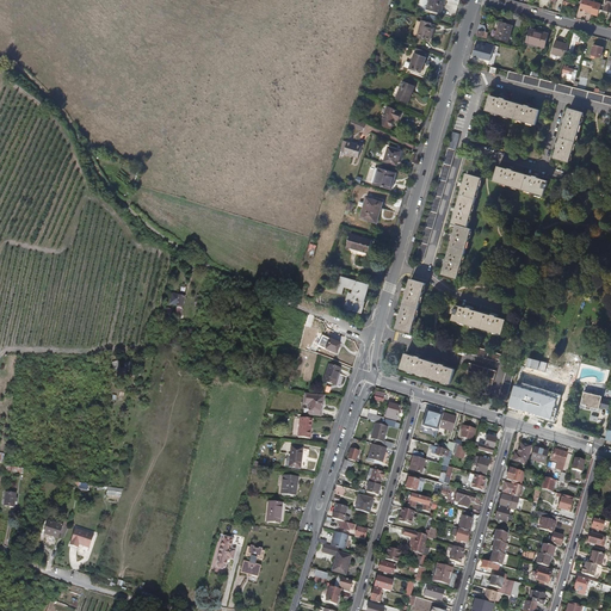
[(581,0),(580,8),(592,11),(594,1),(590,0),(581,0)]
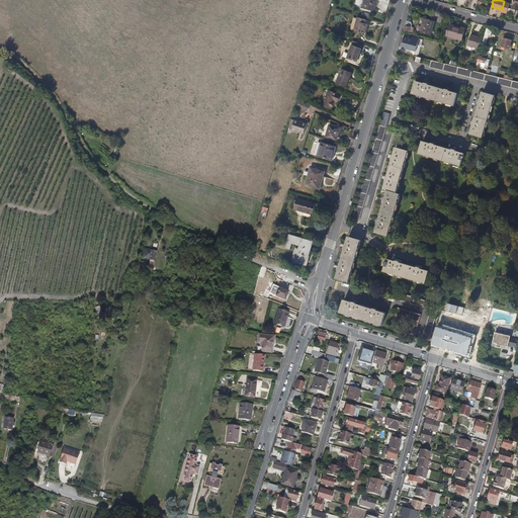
[(376,5),(364,1),(361,13),(373,16),(376,5)]
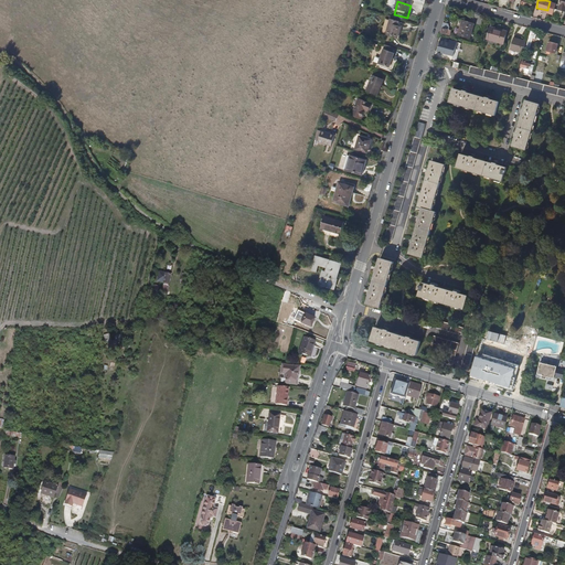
[(555,3),(550,1),(547,10),(546,12),(553,14),(555,3)]
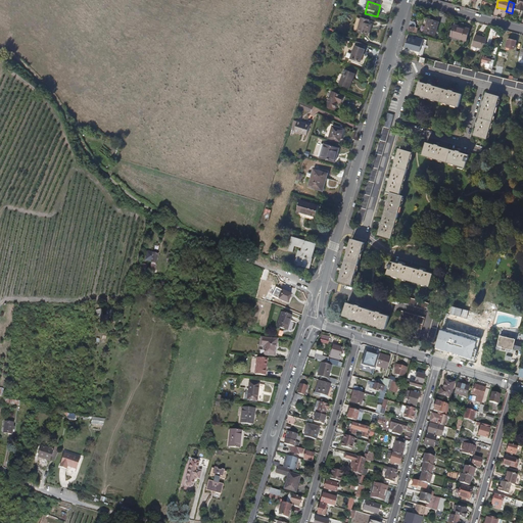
[(439,21),(428,18),(425,33),(435,36),(439,21)]
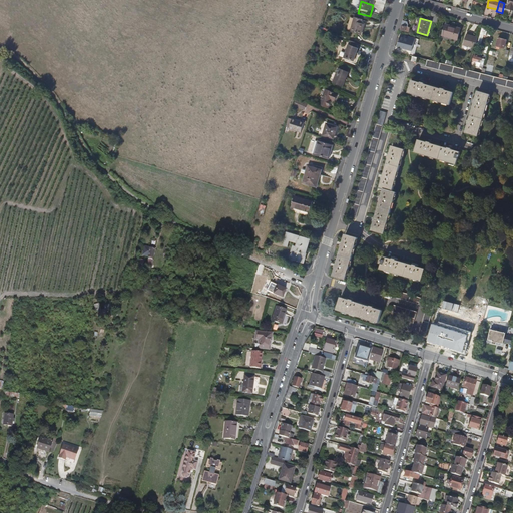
[(364,26),(357,24),(353,38),(364,41),(366,31),(363,30),(364,26)]
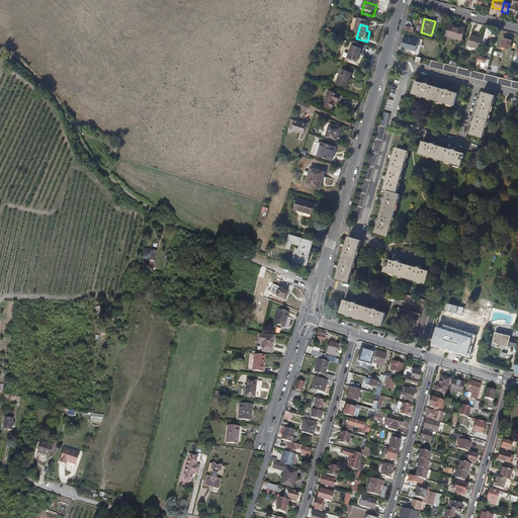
[(465,28),(450,24),(447,35),(462,39),(465,28)]
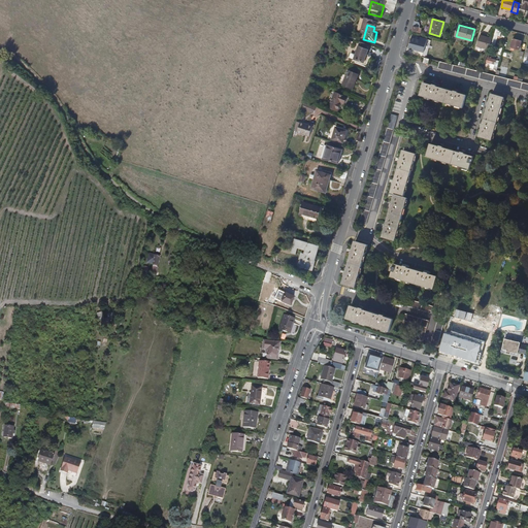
[(495,46),(498,36),(500,37),(502,31),(495,29),(491,45),(495,46)]
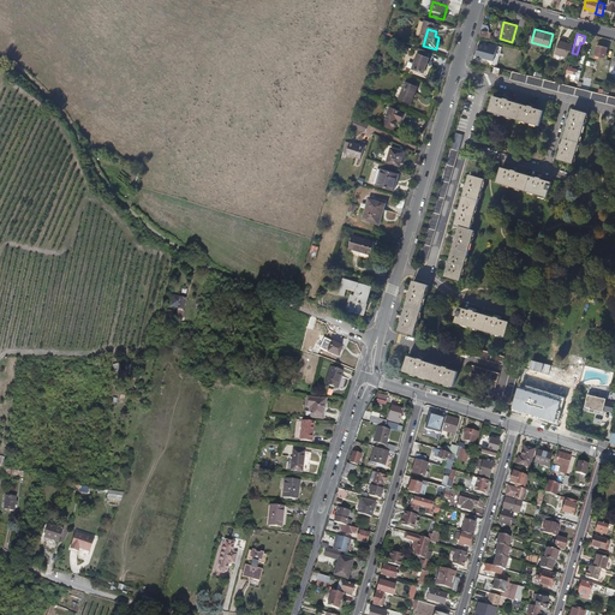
[(491,45),(481,41),(477,55),(488,59),(491,45)]
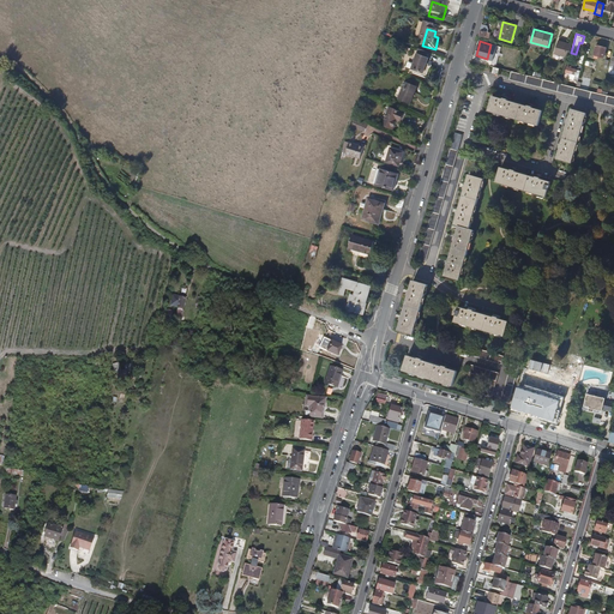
[(572,46),(558,41),(554,53),(570,58),(572,46)]
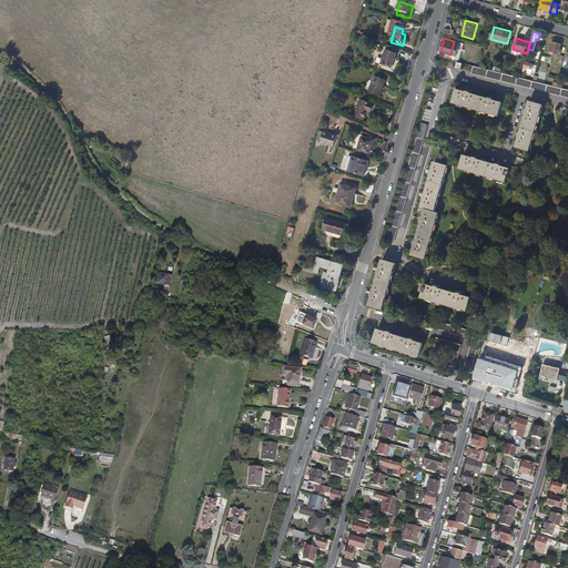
[(561,44),(551,42),(549,52),(559,54),(561,44)]
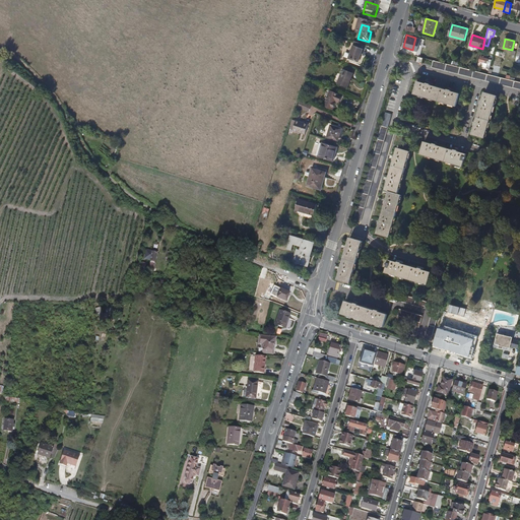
[(363,56),(352,52),(348,64),(359,68),(363,56)]
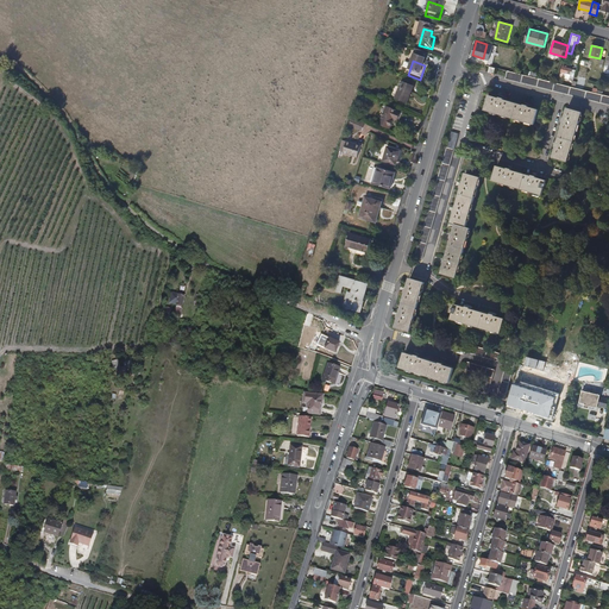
[(539,71),(529,68),(527,76),(537,79),(539,71)]
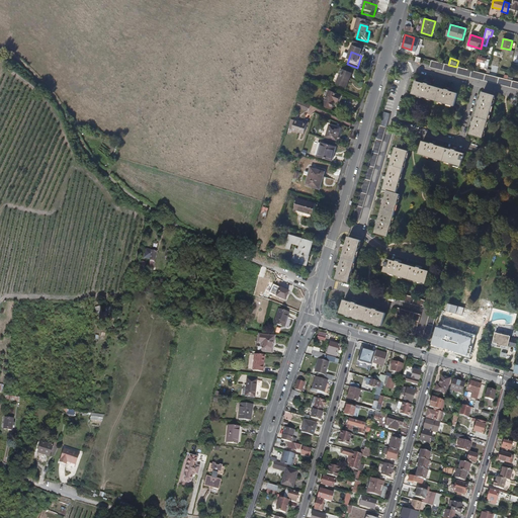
[(517,82),(509,80),(499,77),(487,74),(475,71),(458,67),(456,67),(448,65),(435,62),(432,61),(430,67),(517,89),(517,82)]
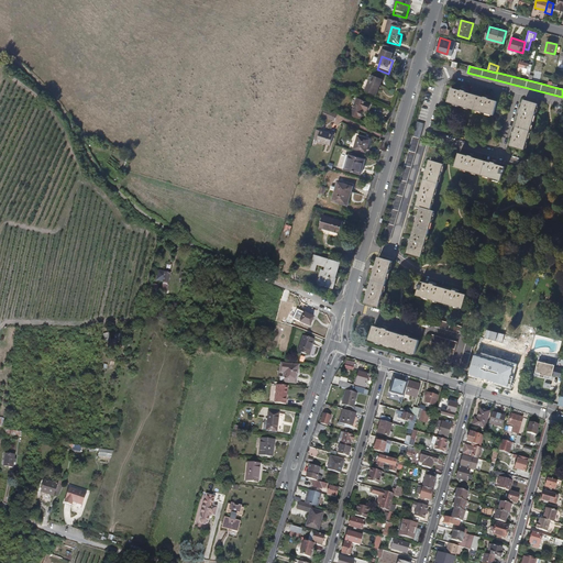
[(382,83),(371,78),(364,94),(375,98),(382,83)]
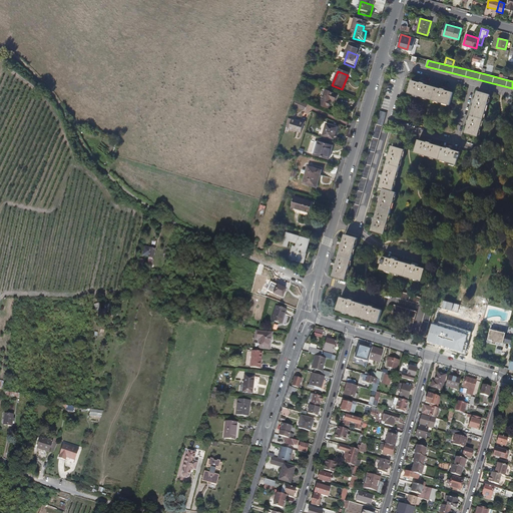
[(420,84),(412,81),(408,93),(449,105),(453,93),(446,91),(445,91),(445,90),(441,89),(439,89),(426,85),(424,85),(424,84),(421,83),(420,84)]
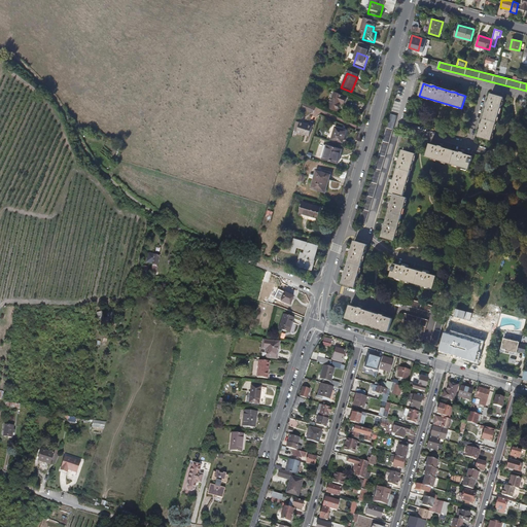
[(346,97),(335,92),(328,107),(336,111),(340,103),(343,104),(346,97)]
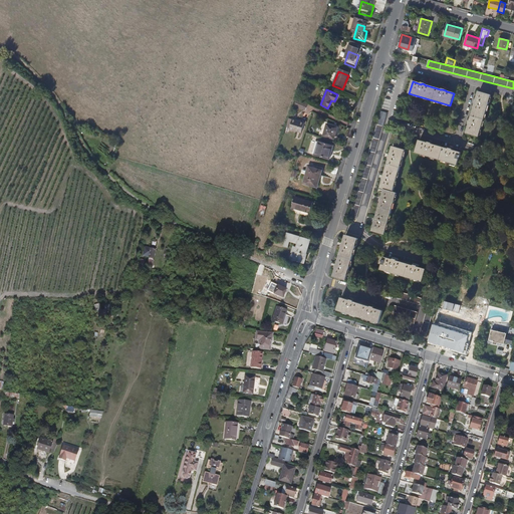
[(491,95),(478,92),(476,100),(475,100),(474,103),(475,104),(470,121),(469,121),(468,124),(469,124),(466,134),(479,138),(491,95)]
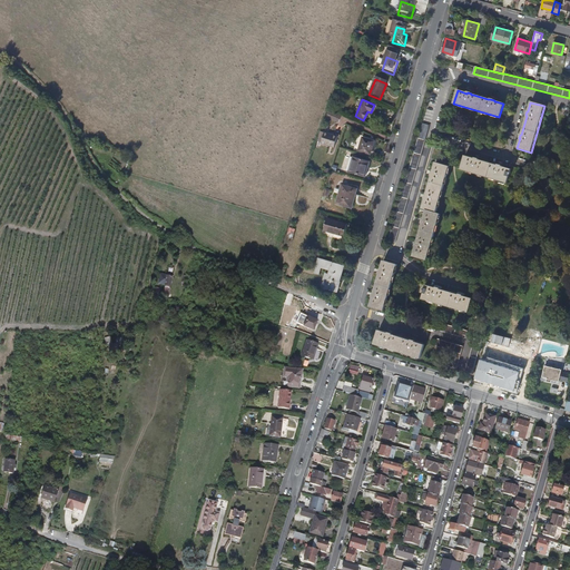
[(342,110),(331,105),(327,111),(338,118),(342,110)]
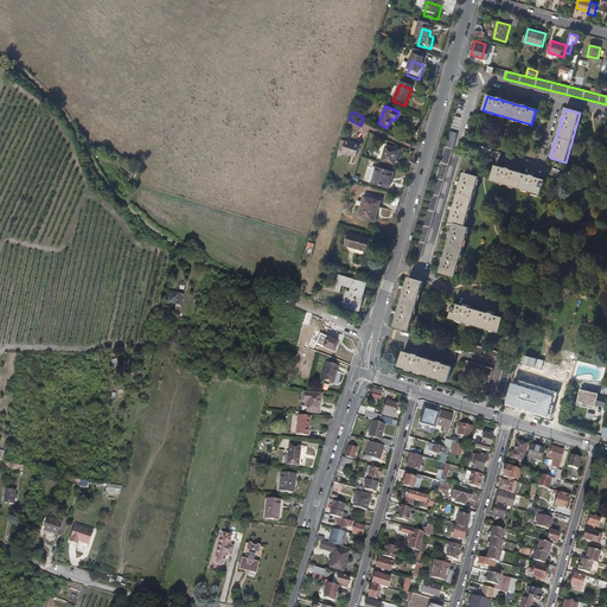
[(458,134),(449,132),(413,256),(421,259),(458,134)]
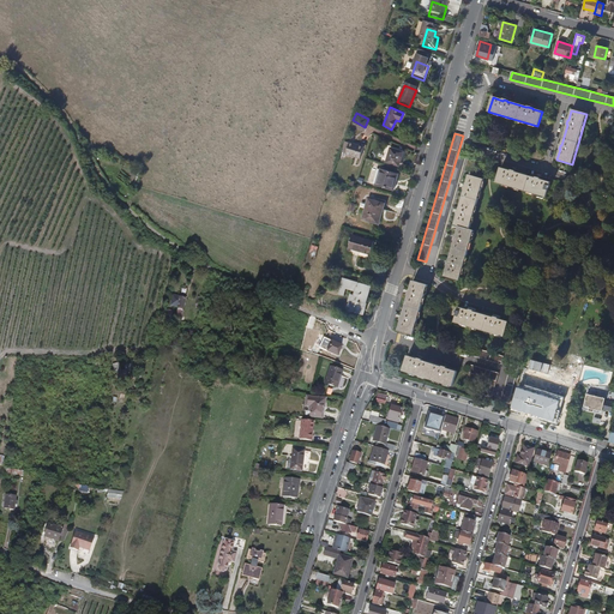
[(365,143),(355,139),(354,142),(350,139),(347,150),(360,155),(365,143)]
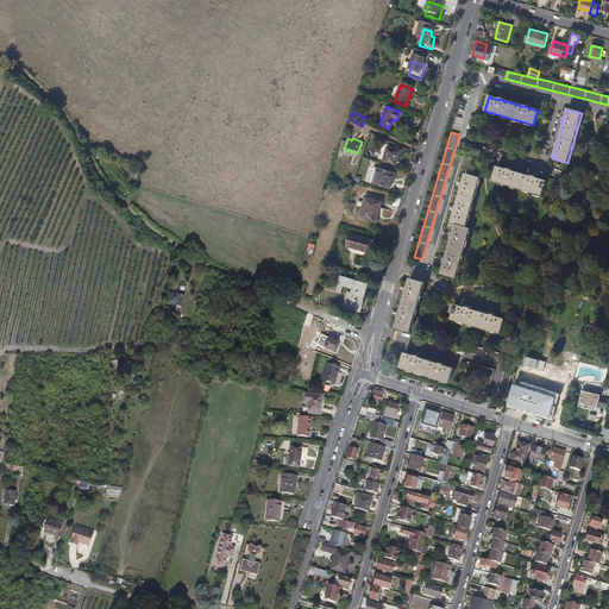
[(402,149),(389,144),(384,158),(397,162),(402,149)]
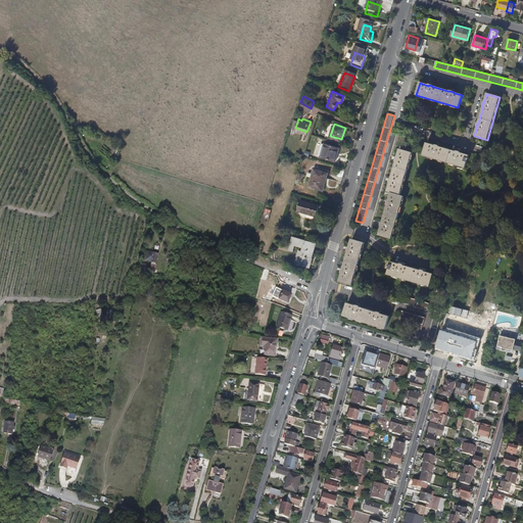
[(339,147),(327,143),(322,155),(335,160),(339,147)]
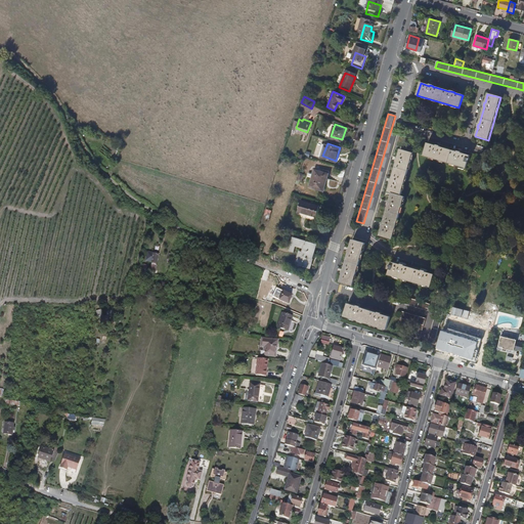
[(436,146),(427,143),(424,156),(466,169),(468,164),(474,166),(477,156),(471,154),(470,156),(461,154),(462,153),(457,151),(457,153),(439,147),(440,146),(436,145),(436,146)]
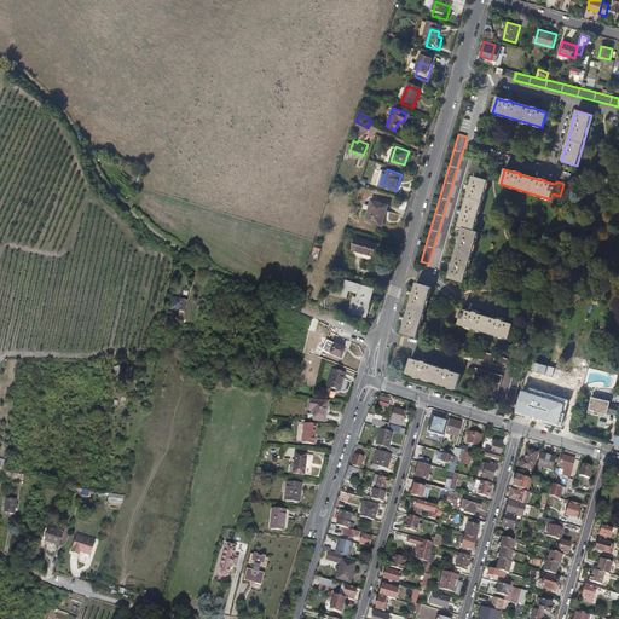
[(489,180),(473,177),(469,186),(468,191),(463,212),(462,212),(461,215),(458,226),(463,227),(460,238),(458,238),(457,243),(458,243),(452,264),(451,262),(450,267),(451,267),(449,278),(463,283),(478,232),(474,231),(489,180)]
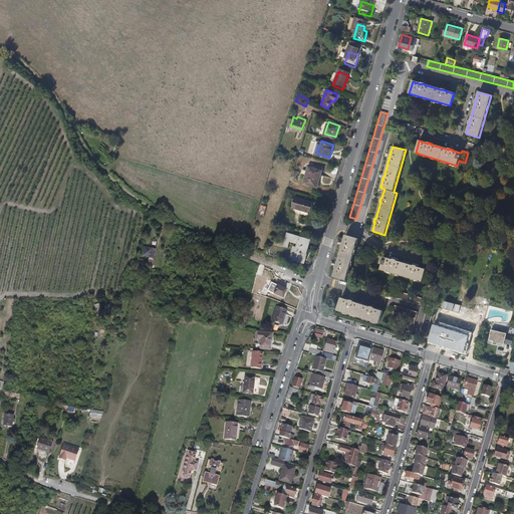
[(322,169),(308,164),(301,181),(313,185),(317,173),(320,174),(322,169)]
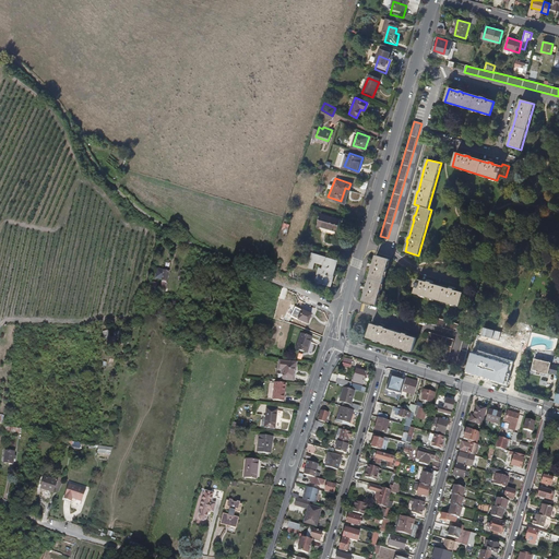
[(344,222),(322,214),(318,225),(341,233),(344,222)]
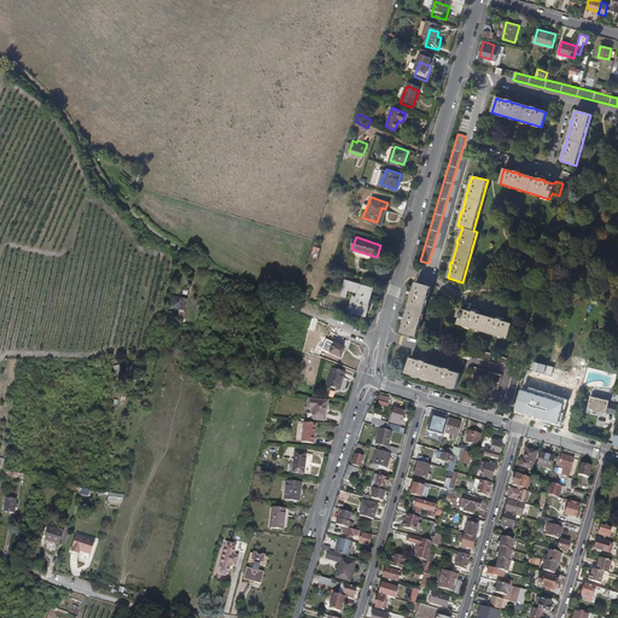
[(373,291),(344,281),(342,290),(348,291),(357,295),(356,301),(351,299),(350,305),(354,307),(351,315),(363,319),(366,310),(365,309),(367,302),(368,302),(369,298),(371,298),(373,291)]
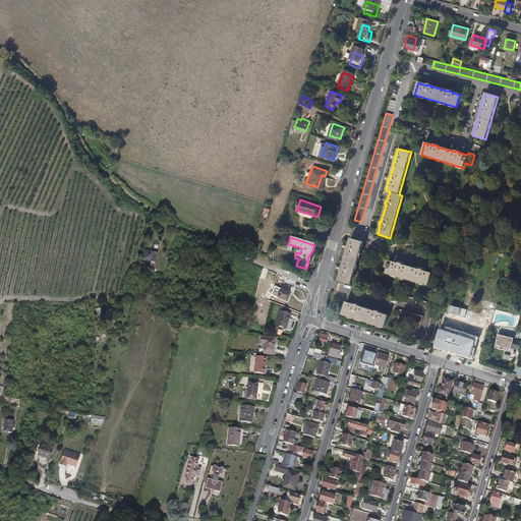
[(362,242),(350,238),(347,246),(346,246),(345,250),(346,251),(341,268),(340,268),(339,272),(340,272),(337,280),(350,284),(362,242)]
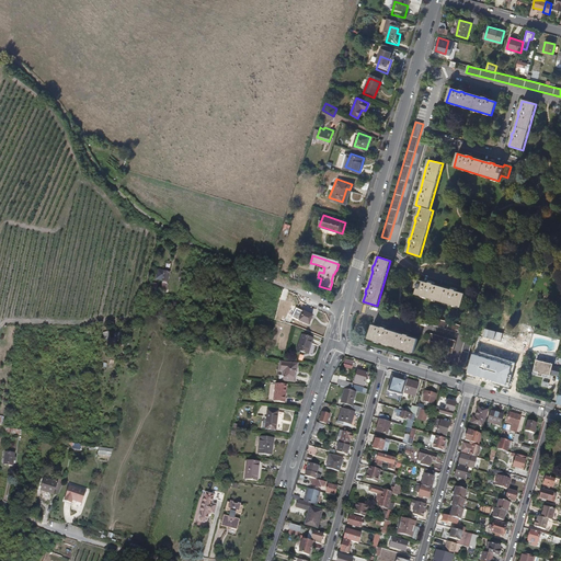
[(428,283),(412,278),(410,287),(416,289),(414,294),(460,308),(465,294),(456,292),(456,290),(451,289),(451,290),(433,285),(433,284),(430,282),(428,283)]
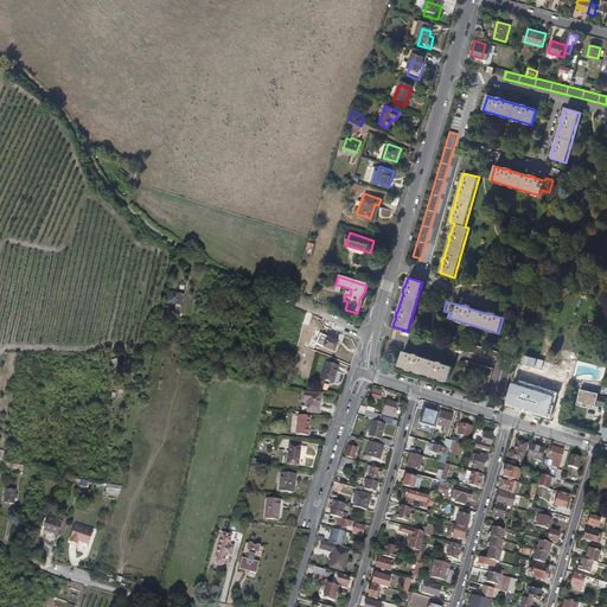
[(328,338),(321,334),(317,344),(325,347),(328,338)]
